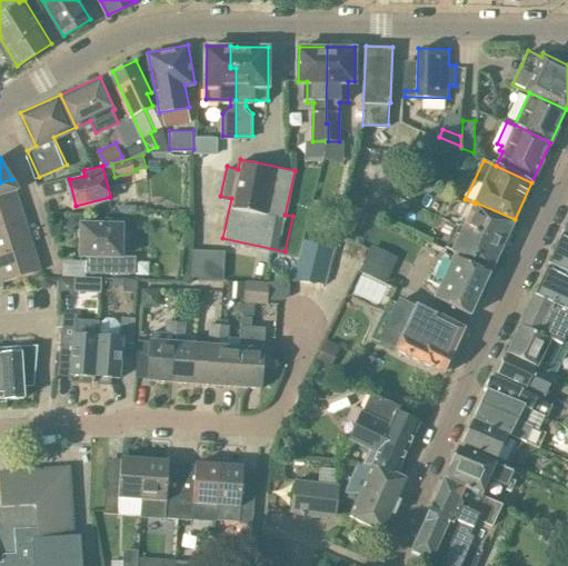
[(0,207),(20,201),(17,188),(12,179),(0,182),(0,207)]
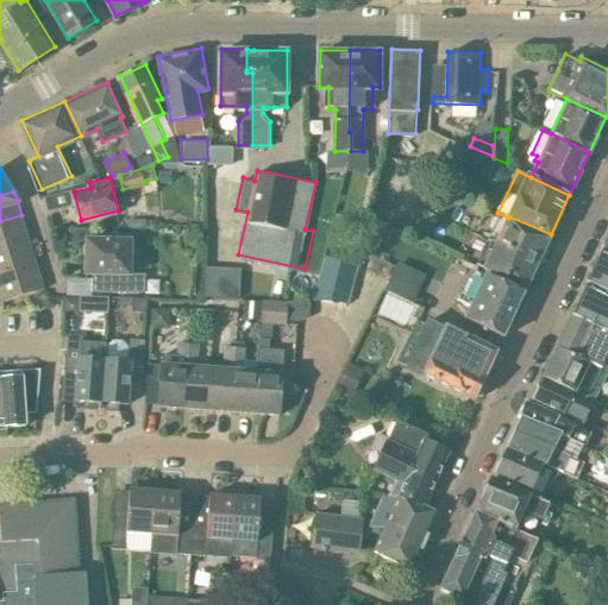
[(0,247),(29,239),(22,215),(0,221),(0,247)]
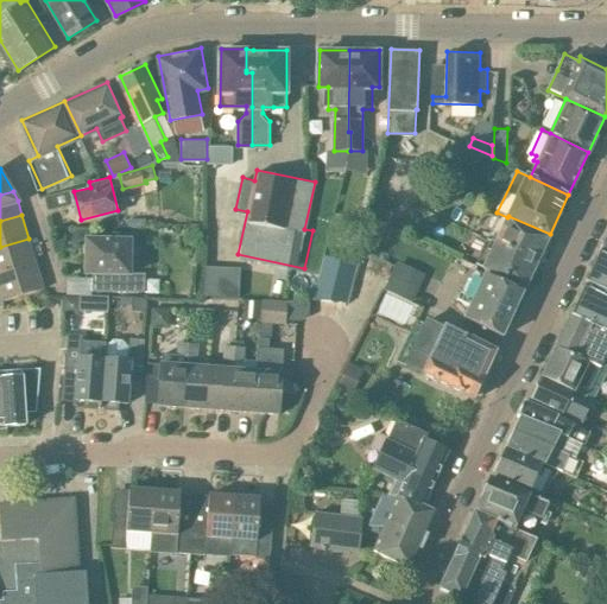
[(537,261),(550,234),(509,216),(507,217),(497,242),(537,261)]
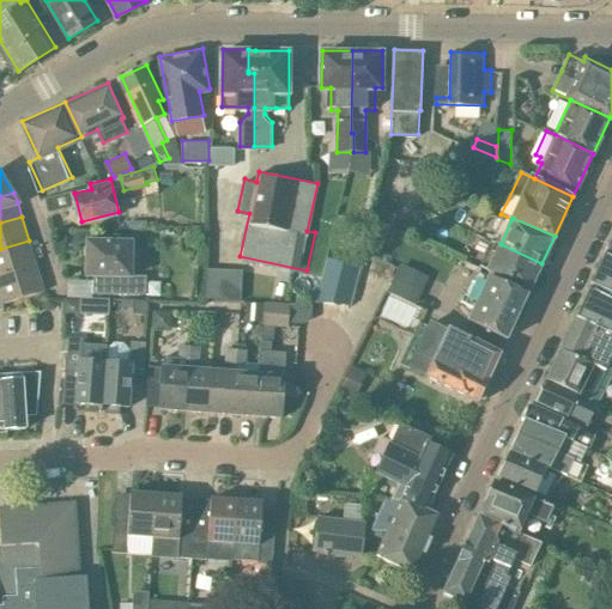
[(147,292),(147,274),(133,273),(133,239),(89,238),(88,273),(95,273),(94,292),(147,292)]
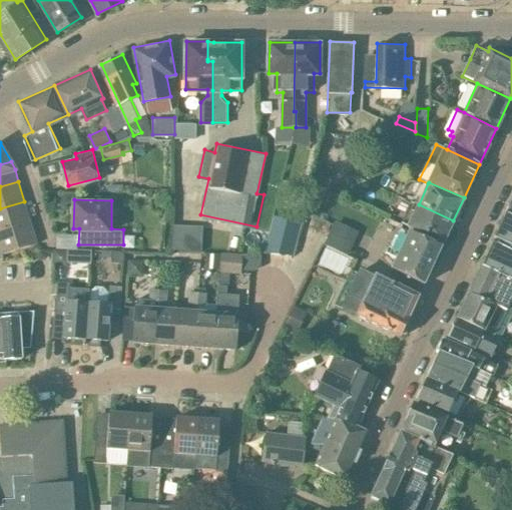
[(0,229),(30,220),(24,201),(0,208),(0,229)]
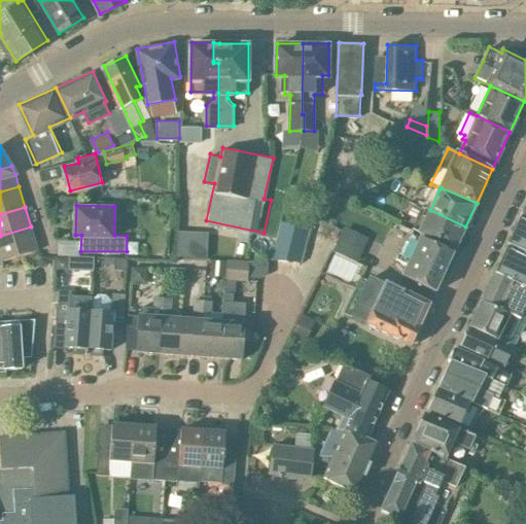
[(455,249),(465,226),(430,210),(419,232),(455,249)]
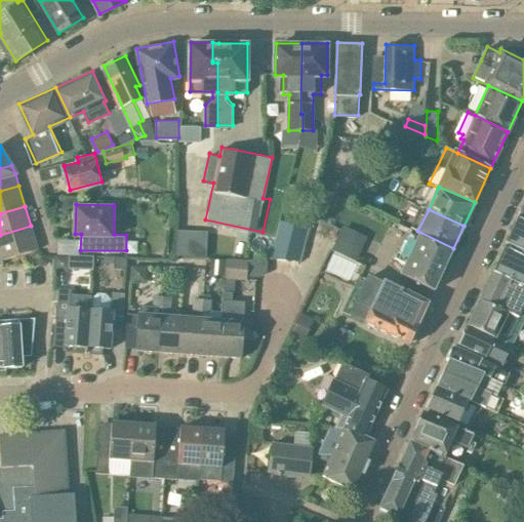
[(523,217),(519,215),(507,242),(523,249),(523,217)]
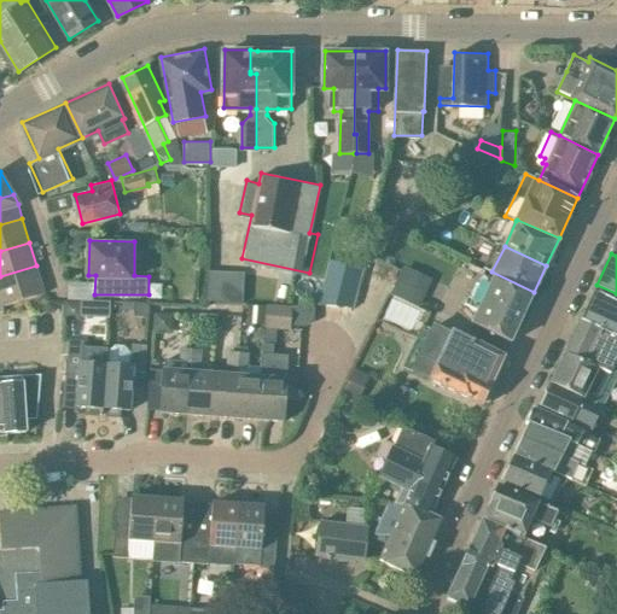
[(36,265),(0,276),(0,310),(4,309),(3,303),(45,291),(36,265)]
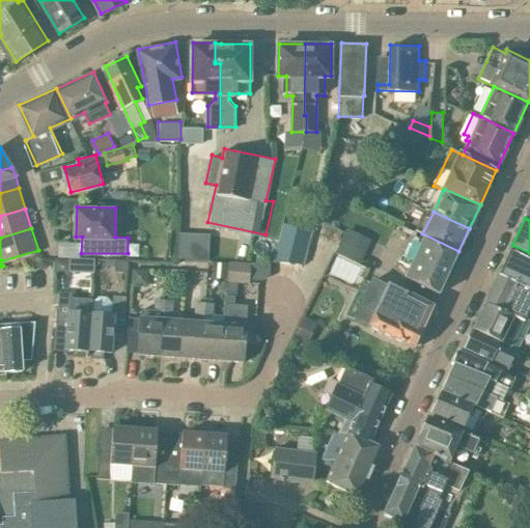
[(180,256),(211,256),(212,230),(180,230),(180,256)]
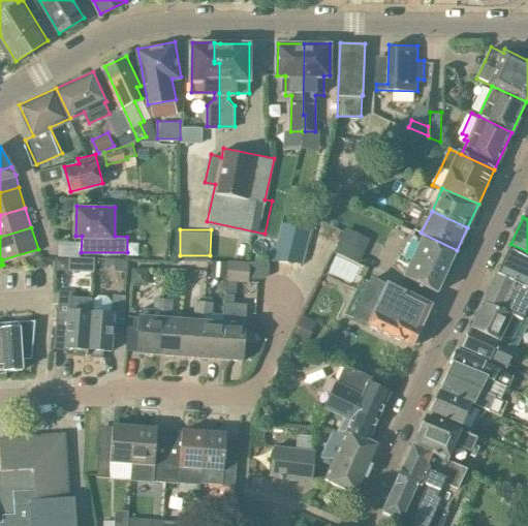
[(302,237),(281,230),(273,260),(293,267),(302,237)]
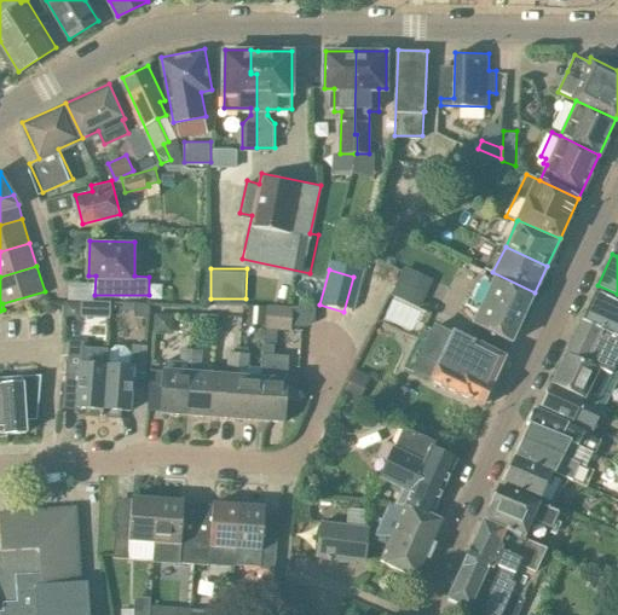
[(289,296),(305,300),(310,276),(294,273),(289,296)]
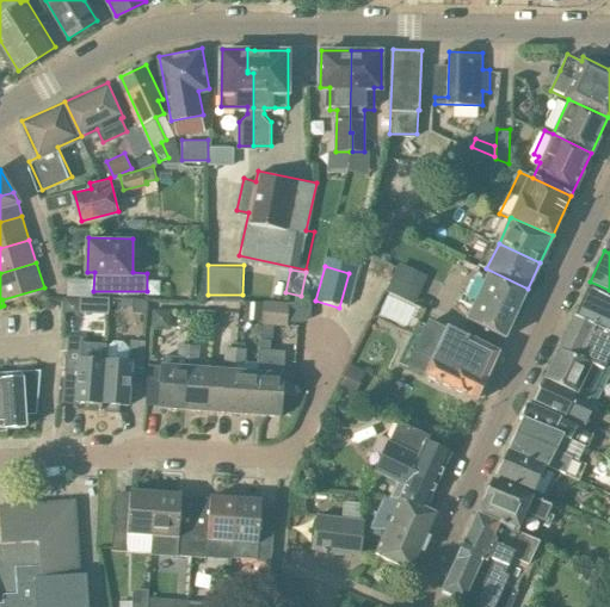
[(460,298),(473,304),(467,317),(506,335),(525,292),(486,274),(480,290),(467,284),(460,298)]
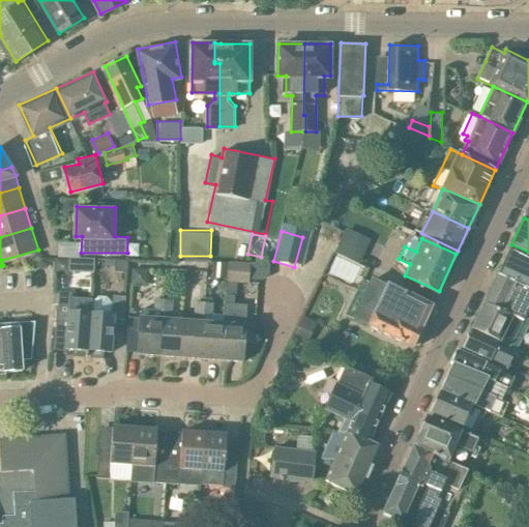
[(359,261),(364,250),(342,239),(338,251),(359,261)]
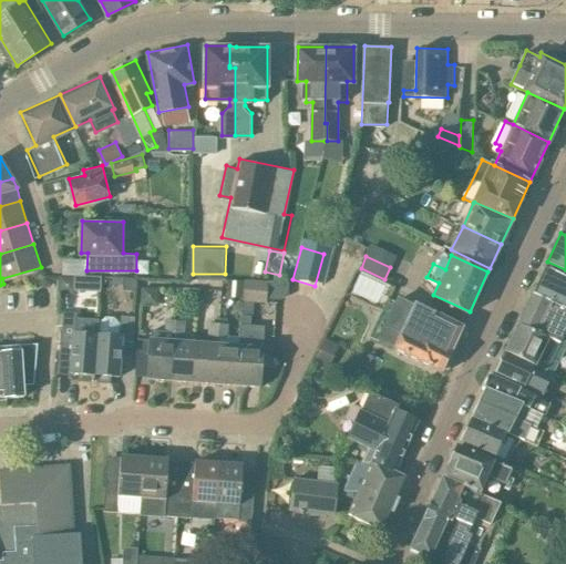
[(565,275),(545,265),(533,291),(565,307),(565,275)]
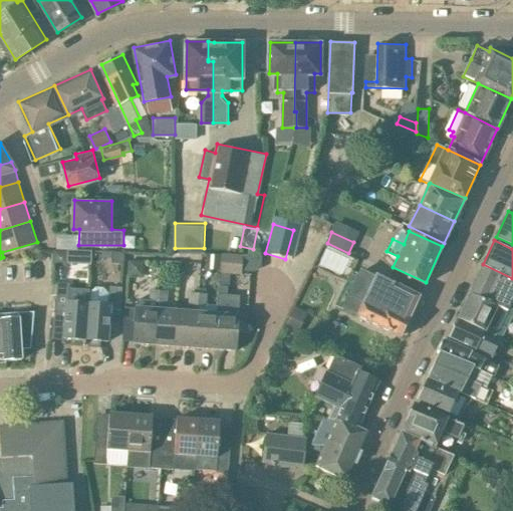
[(113,262),(123,262),(124,249),(113,249),(113,262)]
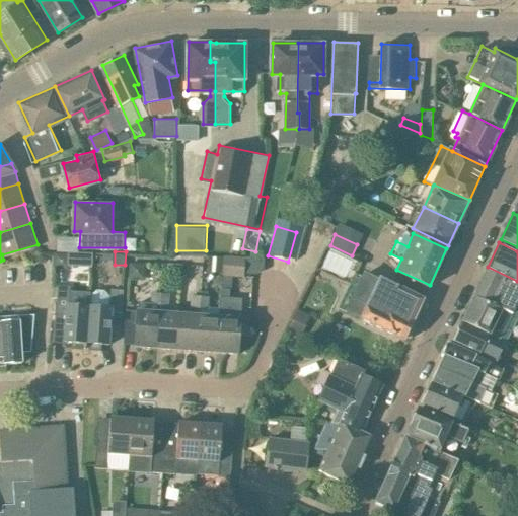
[(57,270),(72,270),(72,265),(72,254),(68,254),(58,253),(57,270)]
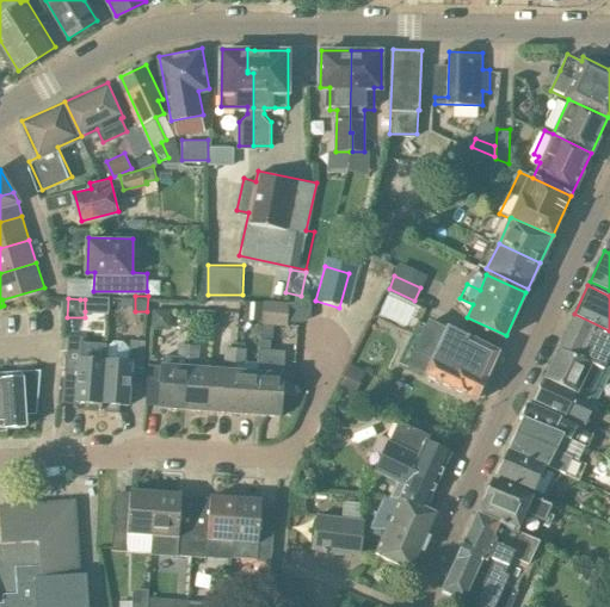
[(260,320),(262,320),(262,322),(263,322),(262,335),(273,336),(275,323),(288,324),(288,321),(289,305),(262,303),(260,320)]
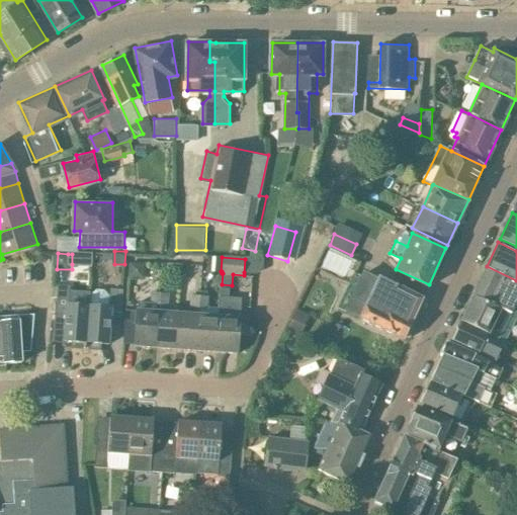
[(168,276),(173,276),(173,281),(183,281),(184,265),(168,264),(168,276)]
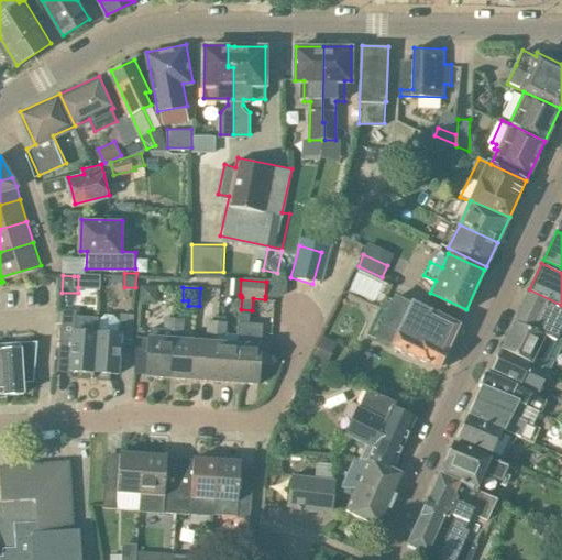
[(561,305),(529,289),(515,319),(561,340),(561,305)]
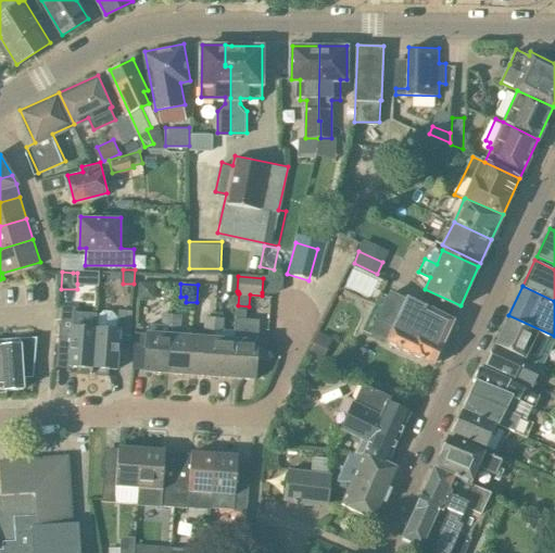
[(405,302),(381,291),(365,328),(388,339),(387,341),(433,363),(433,362),(441,362),(446,350),(442,343),(454,318),(407,298),(405,302)]
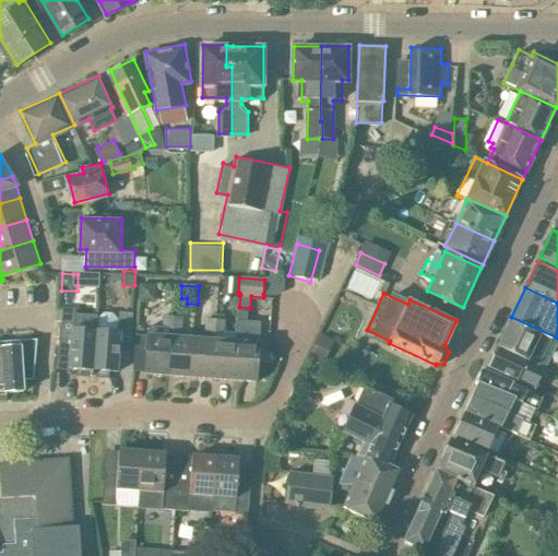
[(78,374),(93,375),(93,369),(96,328),(97,329),(98,312),(76,311),(76,307),(63,307),(60,344),(71,344),(69,367),(79,368),(78,374)]
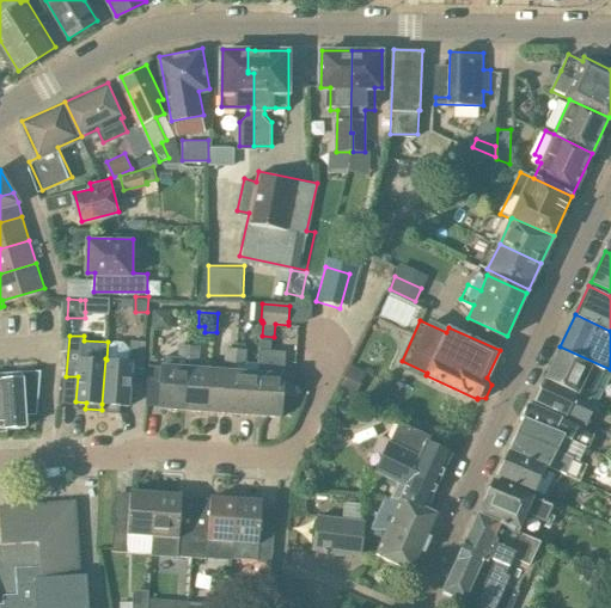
[(102,404),(102,410),(103,410),(120,411),(120,405),(128,405),(132,363),(144,364),(145,338),(134,337),(132,361),(107,360),(105,358),(102,404)]
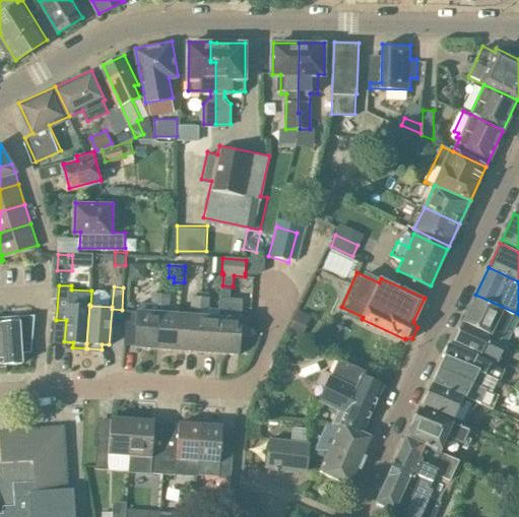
[(136,346),(155,348),(159,293),(153,292),(153,301),(139,300),(138,311),(127,310),(124,343),(136,344),(136,346)]
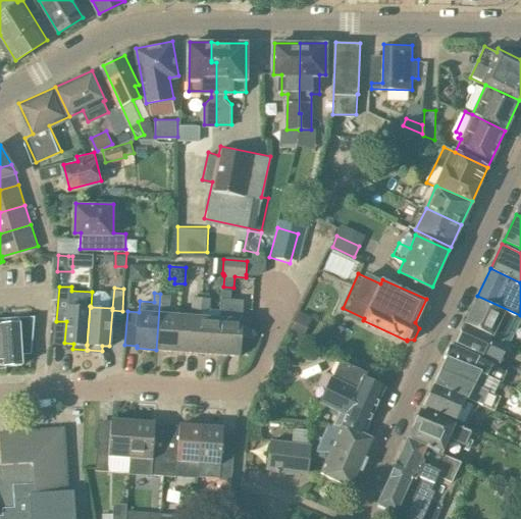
[(158,350),(176,351),(179,314),(168,313),(170,294),(161,294),(160,294),(156,350),(158,350)]
